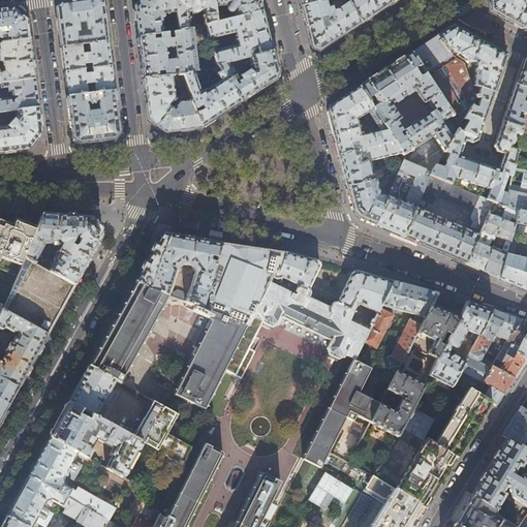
[(104,0),(63,0),(58,6),(61,29),(63,45),(83,43),(90,42),(110,39),(107,23),(104,0)]
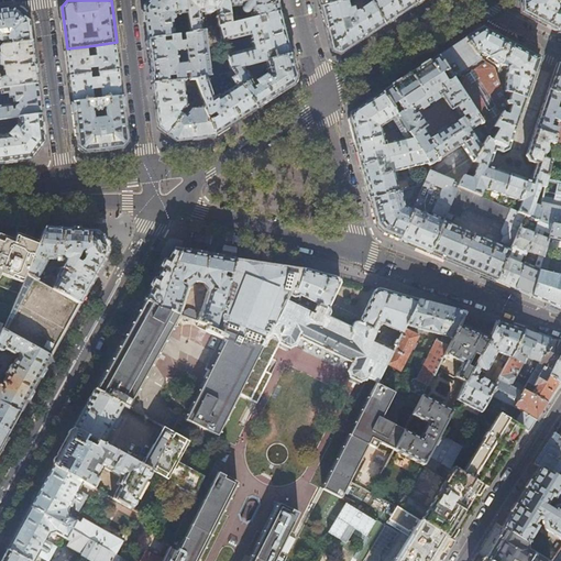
[(188,33),(193,32),(187,0),(147,0),(144,4),(146,19),(149,37),(176,34),(175,18),(176,18),(176,15),(176,14),(175,13),(185,12),(188,33)]
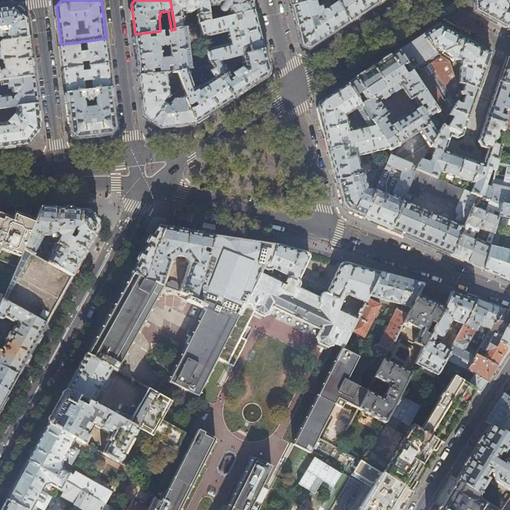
[(170,0),(175,29),(189,26),(190,26),(190,23),(186,24),(184,10),(187,10),(187,11),(188,12),(194,11),(194,10),(194,9),(197,8),(198,9),(200,23),(202,23),(211,20),(210,15),(209,5),(208,0),(170,0)]
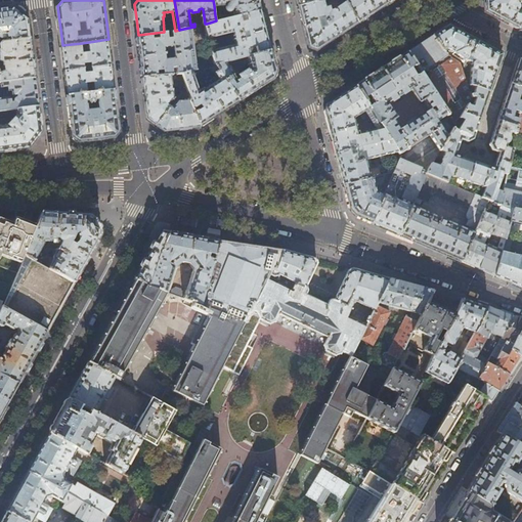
[(213,0),(214,5),(218,5),(218,8),(222,7),(222,4),(227,3),(225,5),(225,6),(225,8),(225,10),(227,11),(229,11),(230,11),(232,10),(233,8),(235,15),(243,13),(247,12),(261,9),(259,0),(213,0)]
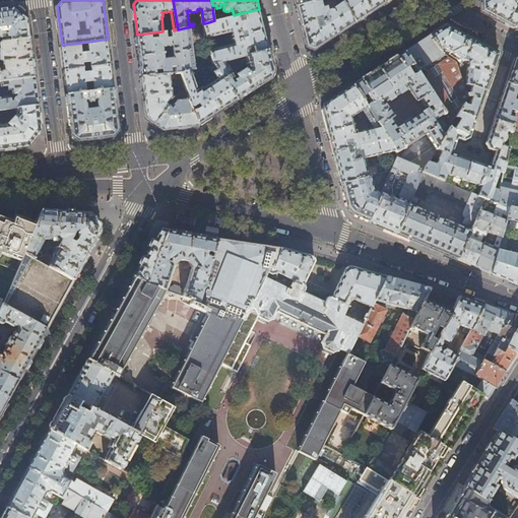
[(323,6),(321,0),(317,0),(298,5),(303,26),(308,46),(315,48),(325,42),(335,36),(355,21),(342,0),(330,9),(328,9),(327,5),(323,6)]
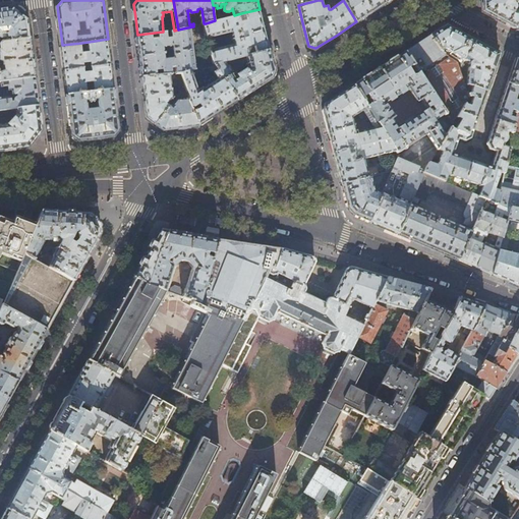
[(343,0),(356,21),(371,11),(387,2),(385,0),(343,0)]
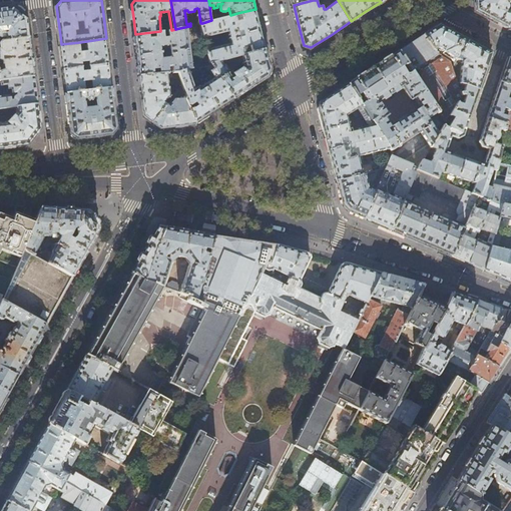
[(507,3),(510,1),(510,0),(477,0),(477,9),(508,26),(509,26),(510,23),(510,8),(508,8),(508,6),(508,5),(507,3)]
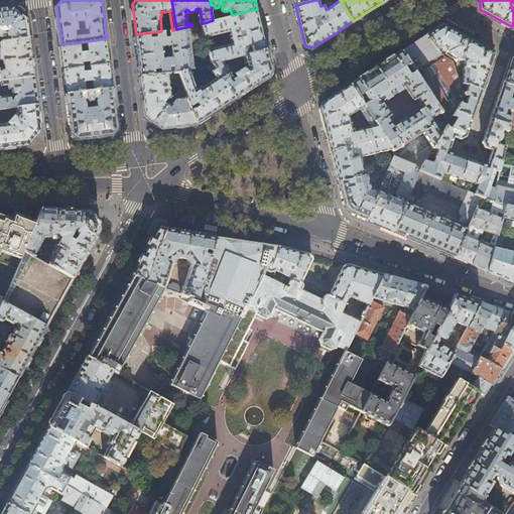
[(0,8),(0,35),(2,34),(6,35),(8,40),(8,41),(30,36),(28,27),(27,19),(12,7),(0,8)]
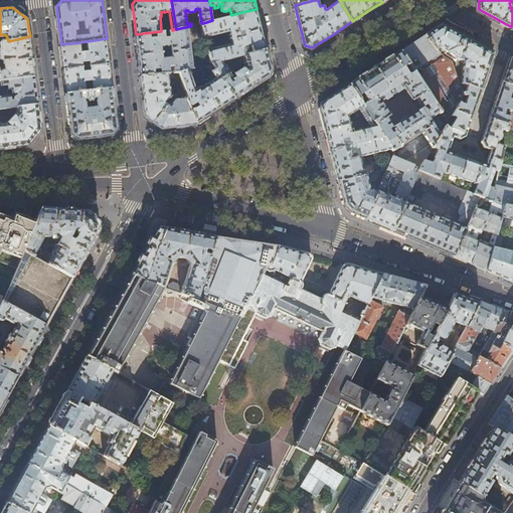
[(239,19),(238,13),(231,15),(219,18),(212,20),(203,23),(212,61),(222,59),(228,57),(238,55),(243,53),(248,52),(246,46),(251,45),(252,51),(267,48),(263,34),(257,9),(242,12),(244,18),(239,19)]
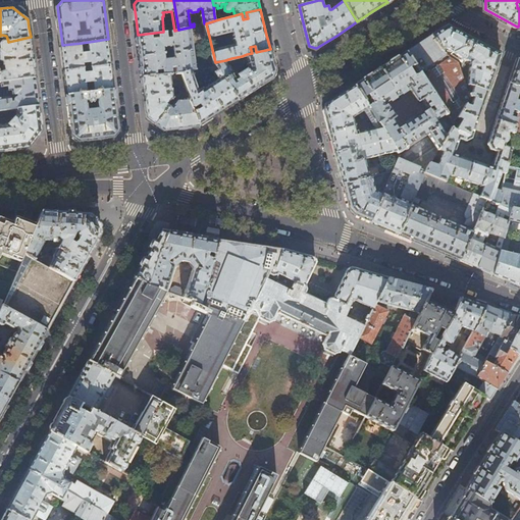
[(444,26),(448,23),(442,20),(429,29),(432,34),(444,26)]
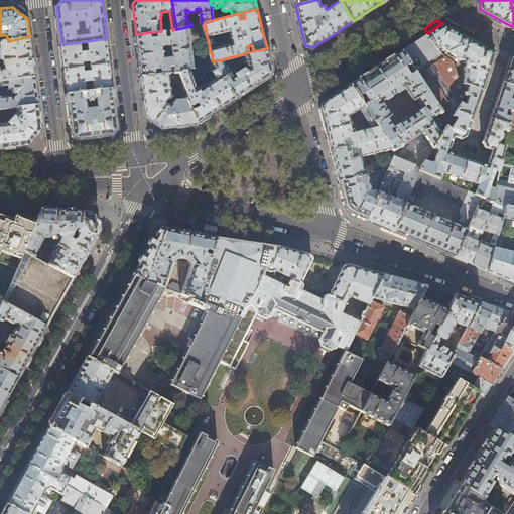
[(442,23),(438,25),(427,33),(426,33),(436,47),(456,59),(458,66),(472,39),(461,33),(442,23)]
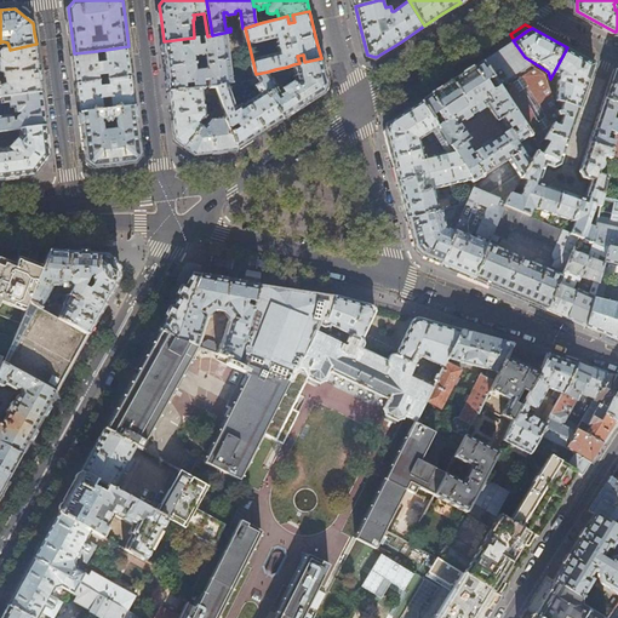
[(229,32),(212,35),(207,36),(194,38),(164,41),(167,68),(170,90),(217,85),(229,81),(234,80),(229,32)]
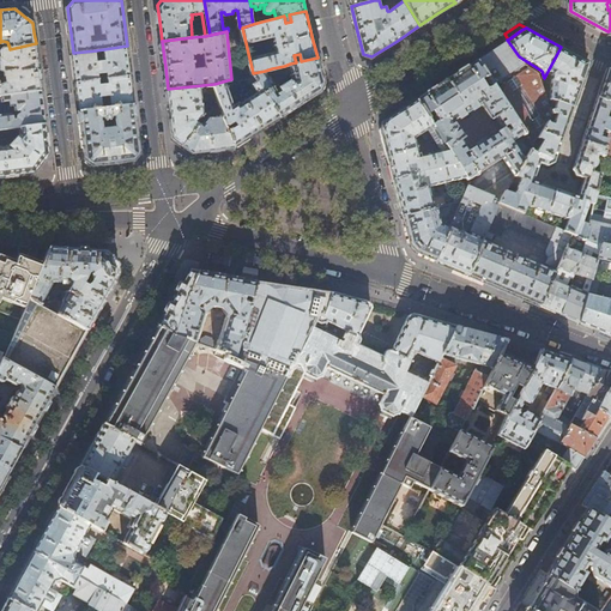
[(496,47),(477,59),(532,145),(538,135),(542,131),(548,120),(552,112),(549,96),(544,78),(542,71),(519,56),(507,40),(496,47)]
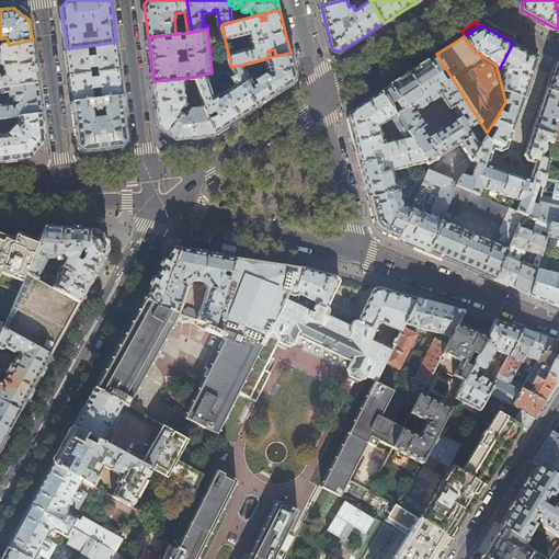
[(35,61),(33,40),(9,45),(9,44),(4,44),(2,46),(1,47),(1,49),(1,54),(0,54),(1,66),(4,66),(6,75),(1,75),(0,73),(0,71),(0,87),(37,82),(35,61)]
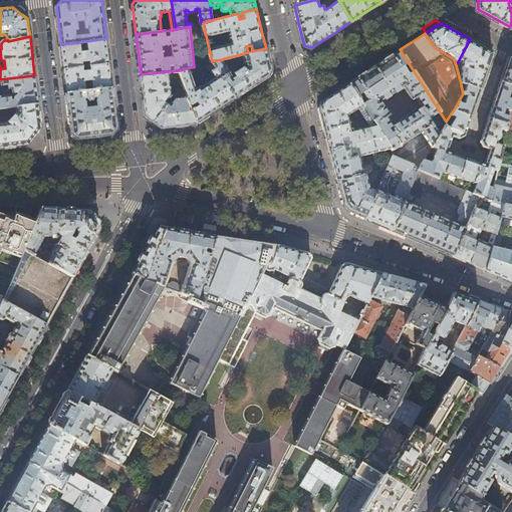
[(106,38),(87,41),(88,47),(86,47),(86,50),(81,51),(80,42),(61,44),(64,68),(83,65),(82,62),(90,61),(90,65),(109,62),(107,52),(106,38)]
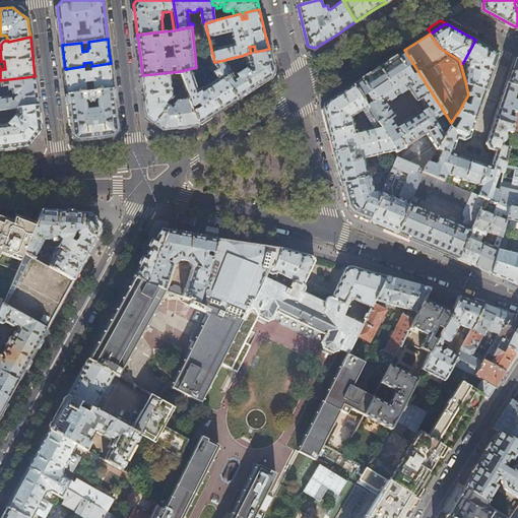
[(488,46),(475,40),(461,66),(465,81),(487,89),(500,53),(488,46)]
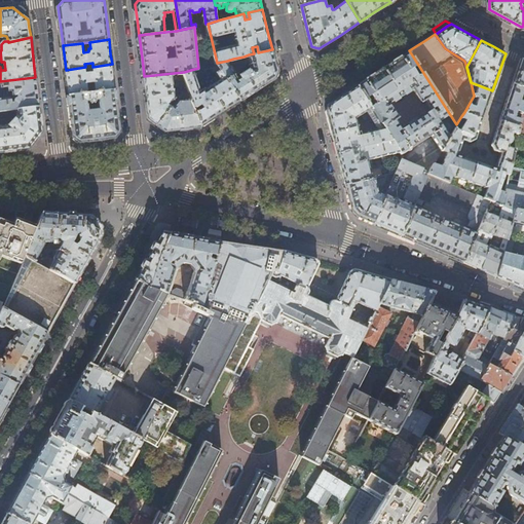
[(272,49),(258,52),(254,53),(249,54),(252,67),(251,68),(250,69),(249,69),(249,68),(239,74),(240,75),(238,76),(237,76),(227,61),(217,63),(240,100),(258,88),(275,77),(277,70),(275,61),(272,49)]
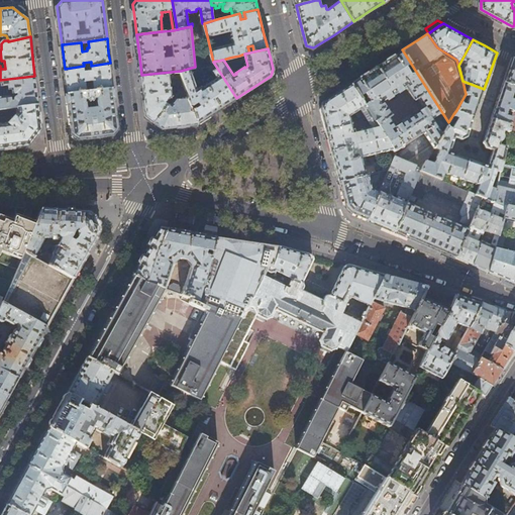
[(448,122),(402,49),(388,60),(363,76),(351,83),(371,114),(378,125),(386,136),(393,148),(396,152),(395,155),(422,166),(426,160),(433,146),(439,137),(447,125),(448,122)]
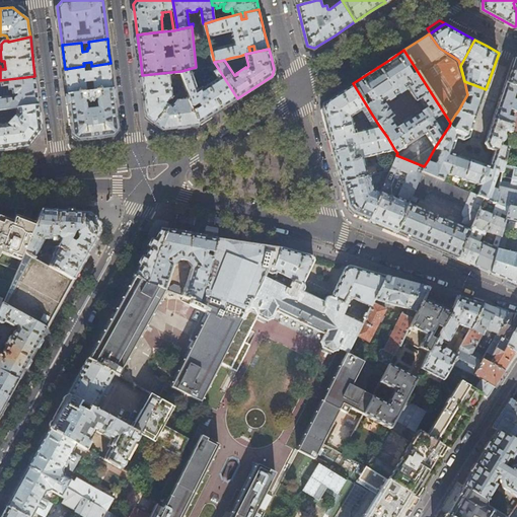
[(240,56),(230,58),(231,64),(241,62),(240,56)]
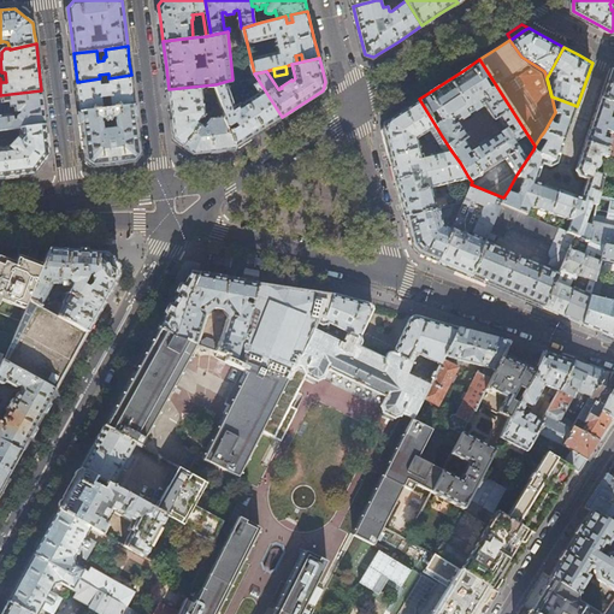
[(613,68),(612,68),(602,96),(613,100),(613,68)]
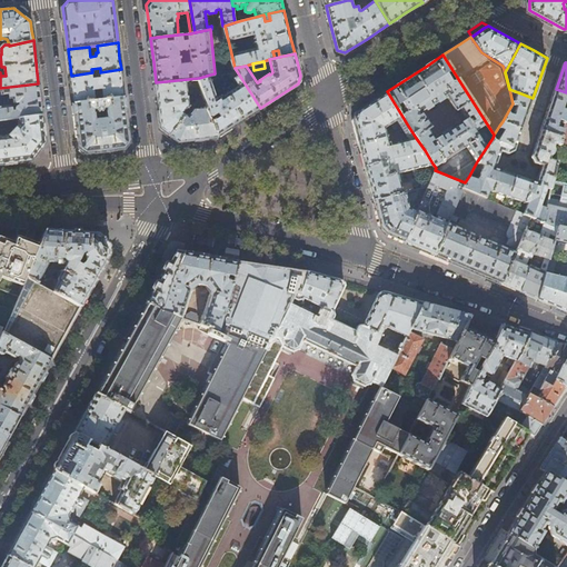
[(217,96),(210,75),(199,78),(202,87),(205,95),(211,116),(215,113),(214,111),(218,113),(219,116),(212,120),(218,136),(240,121),(260,108),(235,68),(228,70),(232,77),(234,77),(238,85),(221,95),(221,93),(217,96)]
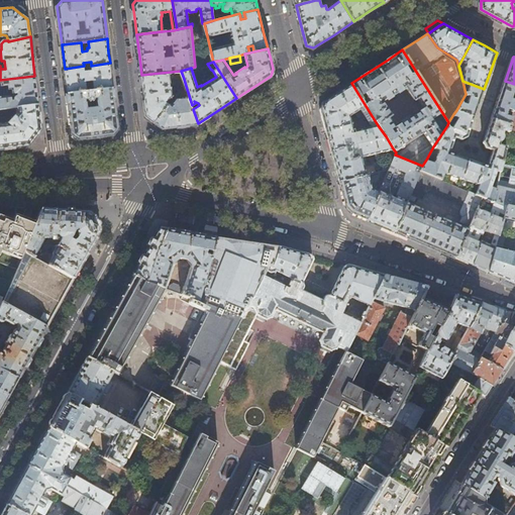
[(110,63),(91,66),(92,70),(85,71),(84,66),(65,69),(66,82),(68,93),(87,90),(86,81),(96,80),(97,89),(113,87),(110,63)]
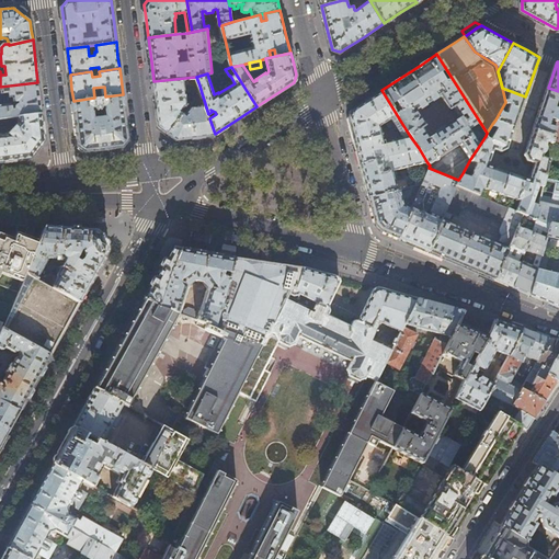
[(200,86),(196,77),(153,81),(157,104),(159,125),(168,133),(183,112),(184,110),(183,109),(186,103),(185,102),(184,84),(193,83),(194,86),(200,86)]
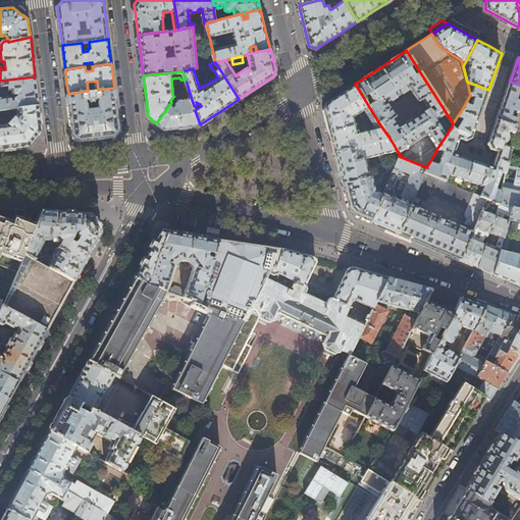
[(37,89),(35,76),(0,81),(0,108),(15,107),(17,107),(39,105),(37,89)]
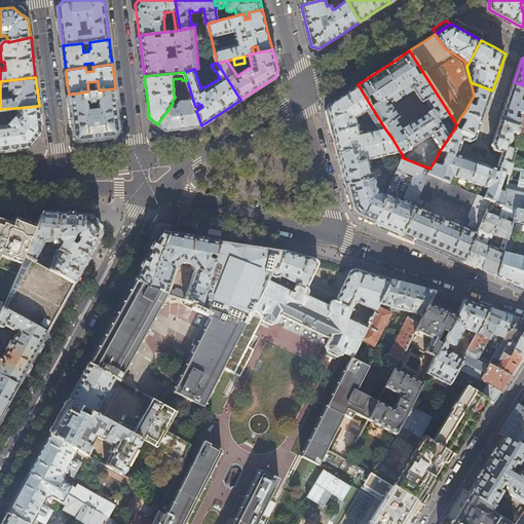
[(492,90),(471,82),(474,96),(478,97),(475,105),(470,103),(464,112),(483,118),(492,90)]
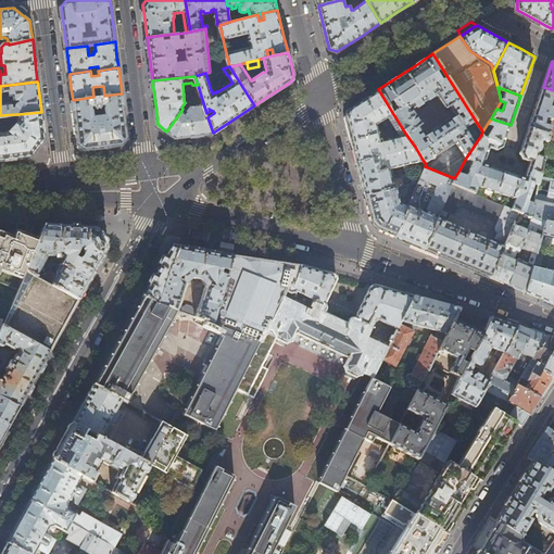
[(550,134),(553,116),(553,90),(543,87),(529,126),(550,134)]
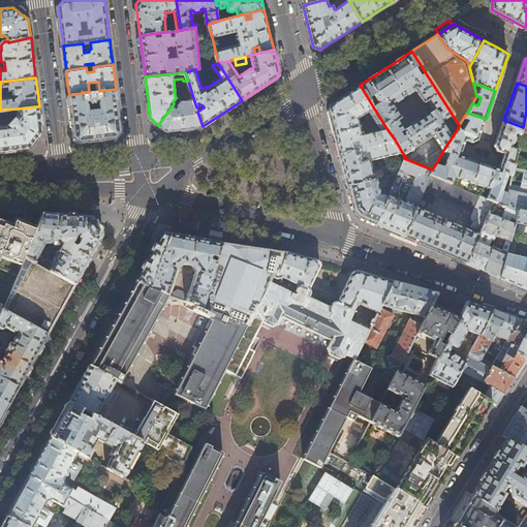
[(379,117),(360,85),(344,95),(332,103),(331,106),(330,111),(335,130),(338,145),(340,154),(395,140),(386,128),(362,134),(361,132),(363,132),(362,131),(361,131),(360,127),(360,125),(362,125),(359,117),(363,115),(366,118),(368,118),(372,117),(375,120),(379,117)]
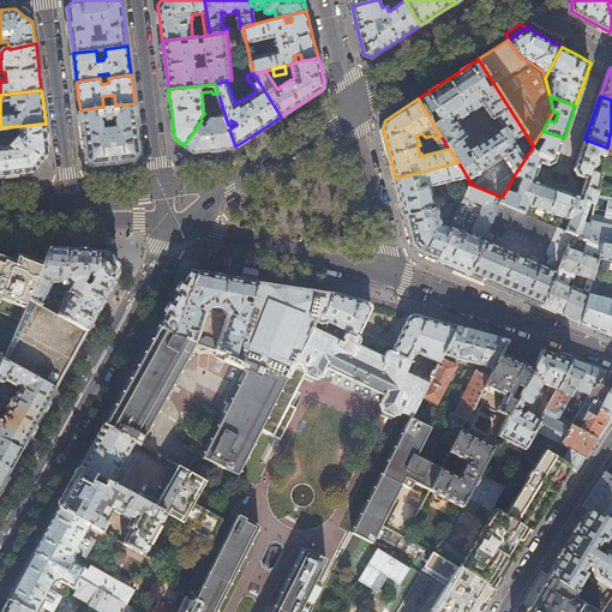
[(203,125),(201,123),(184,145),(193,153),(196,153),(211,150),(234,147),(235,147),(229,130),(228,125),(221,102),(214,103),(215,115),(210,117),(203,125)]
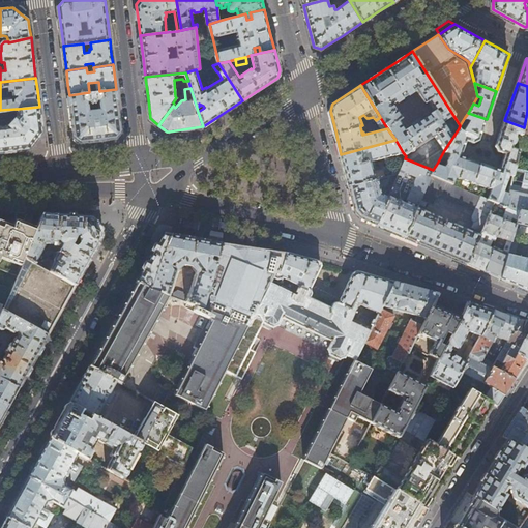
[(99,91),(89,92),(69,95),(71,115),(75,137),(81,142),(99,140),(116,138),(121,132),(118,111),(116,89),(99,91)]
